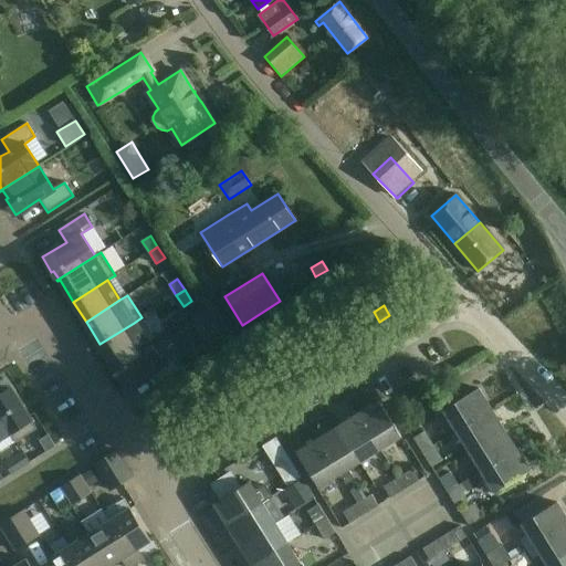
[(146,342),(134,323),(100,344),(112,364),(111,365),(111,366),(113,365),(149,342),(148,341),(146,342)]
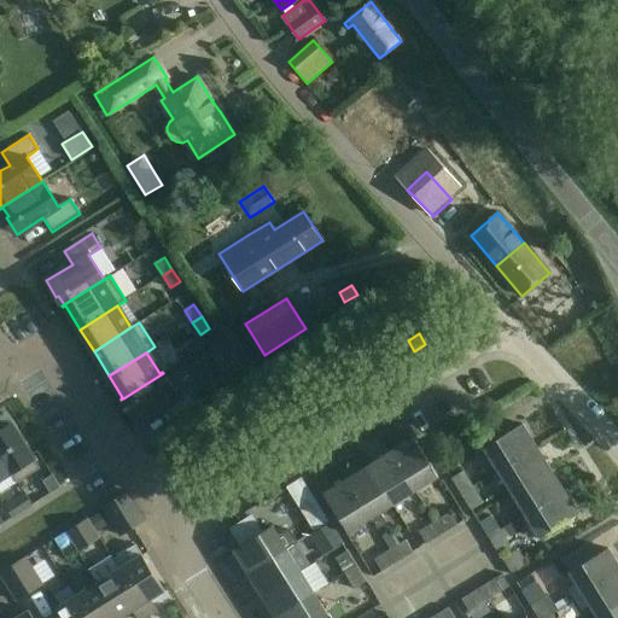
[(179,397),(163,373),(123,398),(129,407),(127,409),(138,425),(163,409),(172,423),(200,404),(191,390),(179,397)]
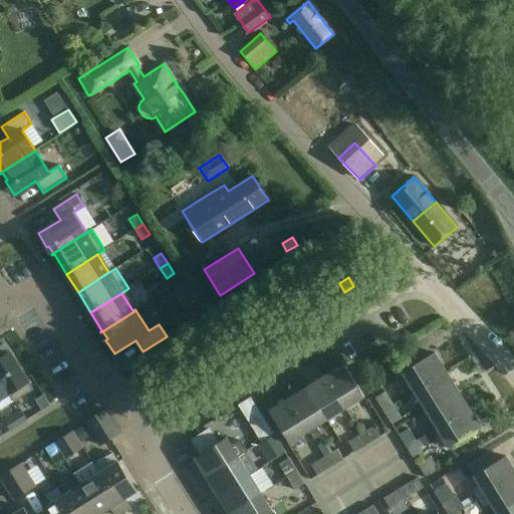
[(403,372),(413,390),(414,391),(446,371),(434,352),(403,372)]
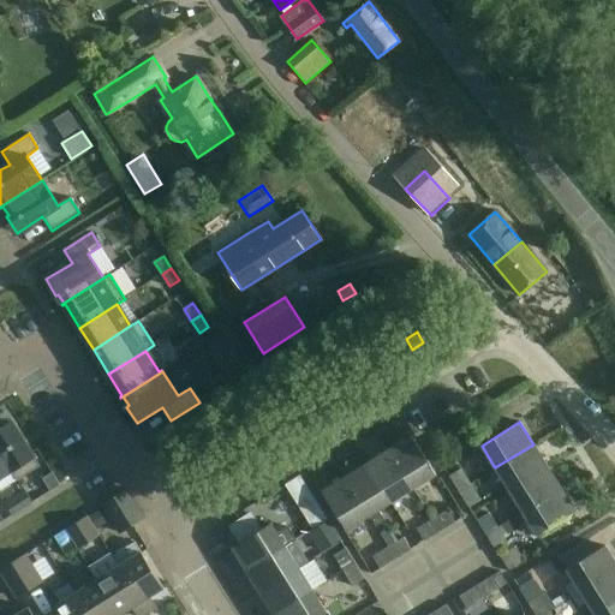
[(0,451),(18,479),(40,466),(12,423),(0,430),(0,451)]
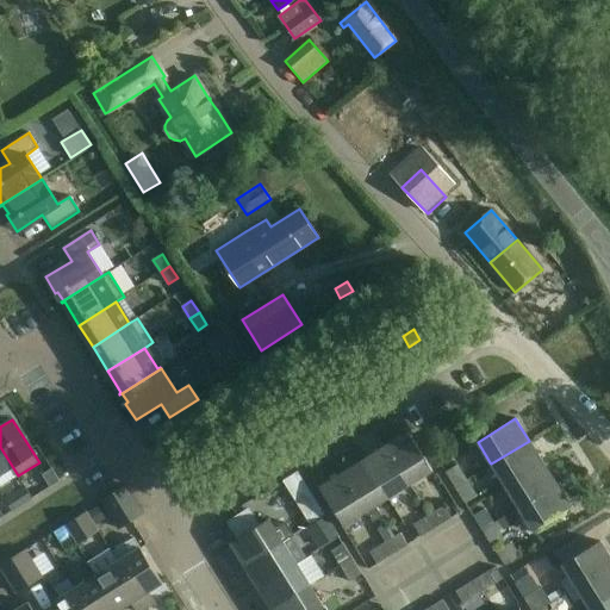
[(386,447),(410,485),(431,471),(409,433),(386,447)]
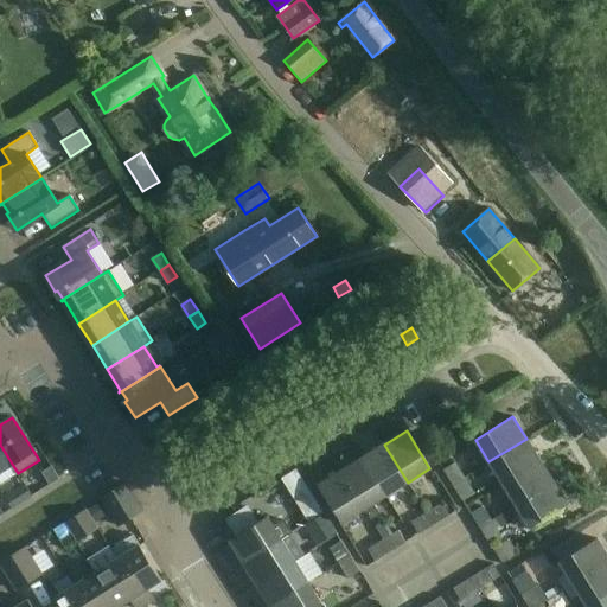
[(526,439),(489,461),(503,484),(541,460),(526,439)]
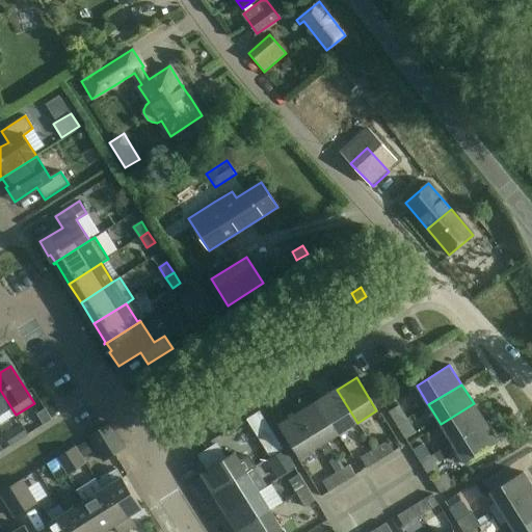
[(16,415),(0,390),(0,413),(9,407),(15,416),(16,415)]
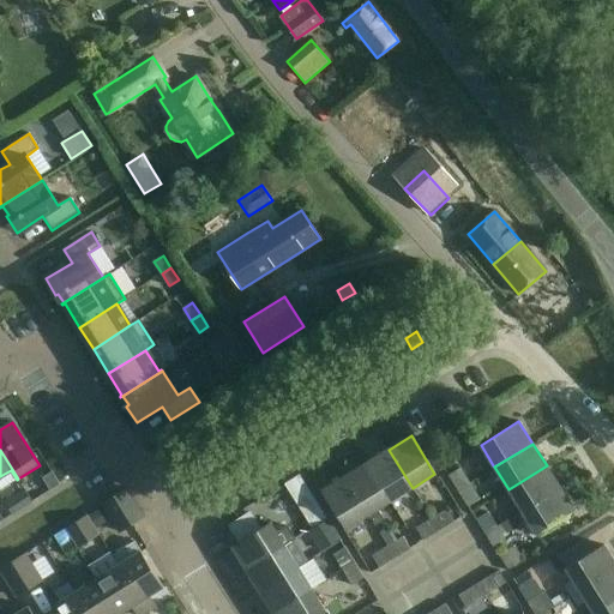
[(366,463),(390,501),(413,488),(389,450),(366,463)]
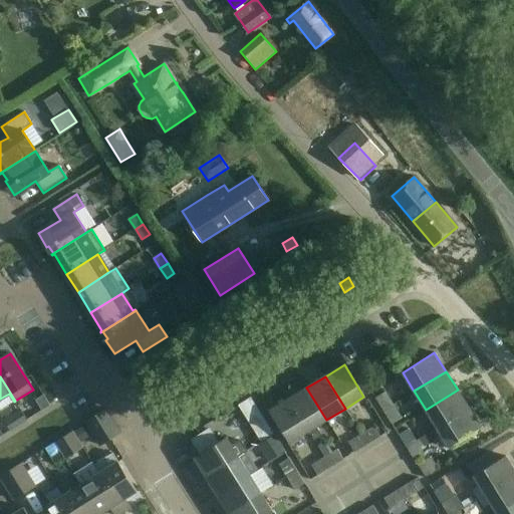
[(288,400),(308,431),(314,441),(322,436),(316,426),(326,420),(306,388),(288,400)]
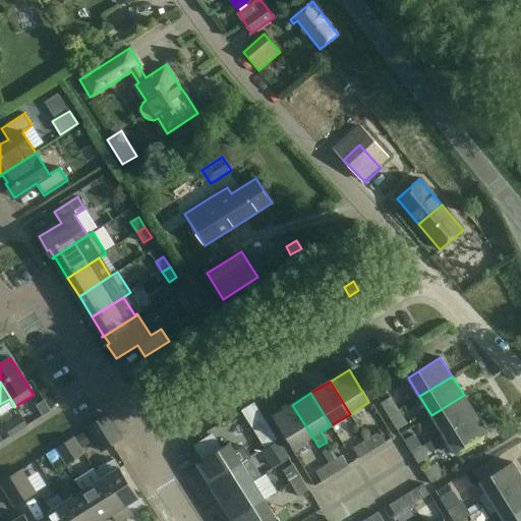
[(443,435),(475,414),(464,395),(431,415),(443,433),(443,435)]
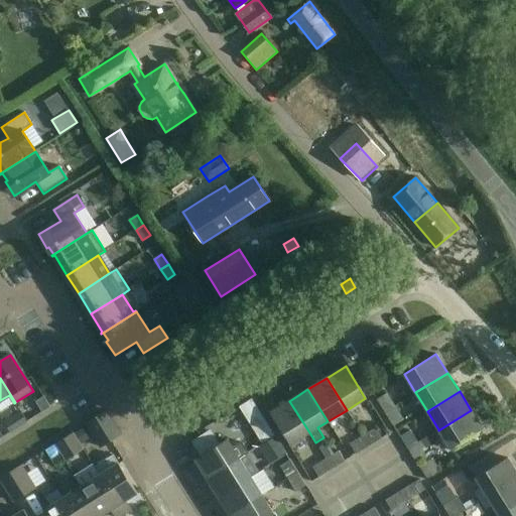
[(377,399),(384,412),(394,405),(387,393),(377,399)]
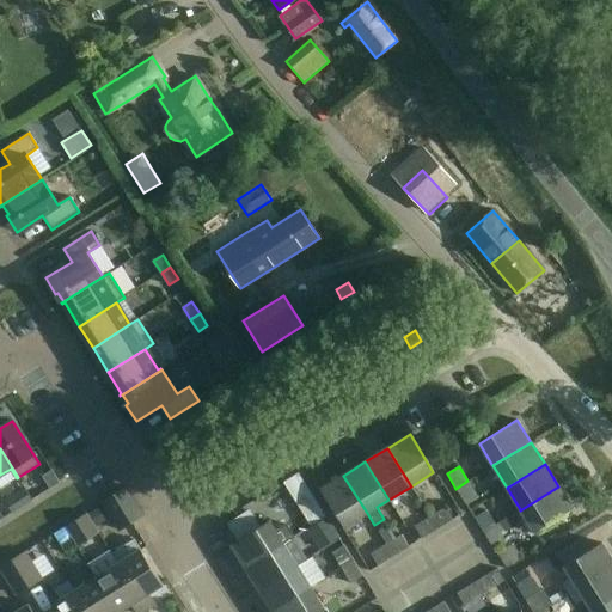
[(51,470),(42,476),(49,489),(60,482),(51,470)]
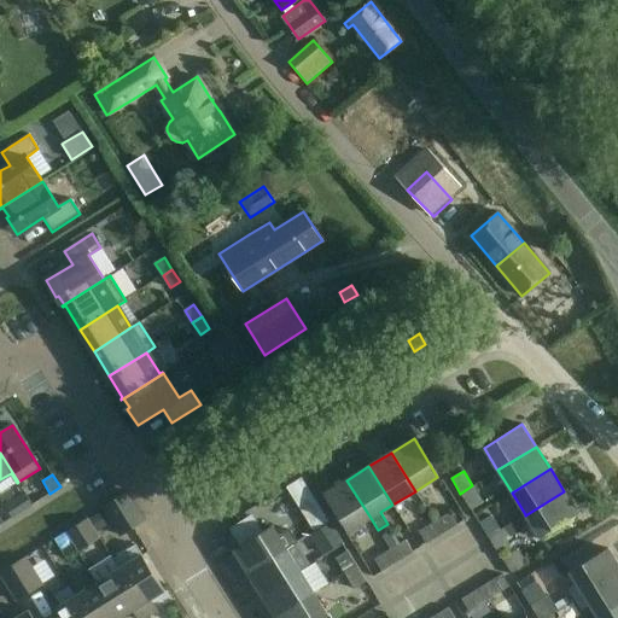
[(302,478),(281,490),(287,501),(298,494),(302,499),(312,493),(302,478)]
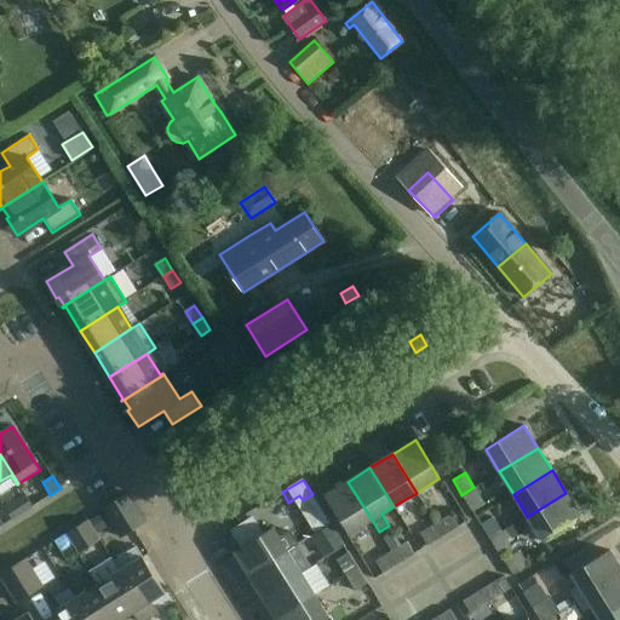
[(372,520),(348,482),(325,495),(349,534),(372,520)]
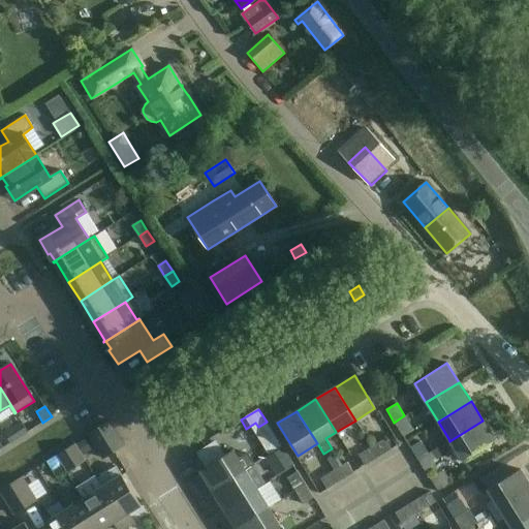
[(413,430),(404,415),(394,423),(403,436),(413,430)]
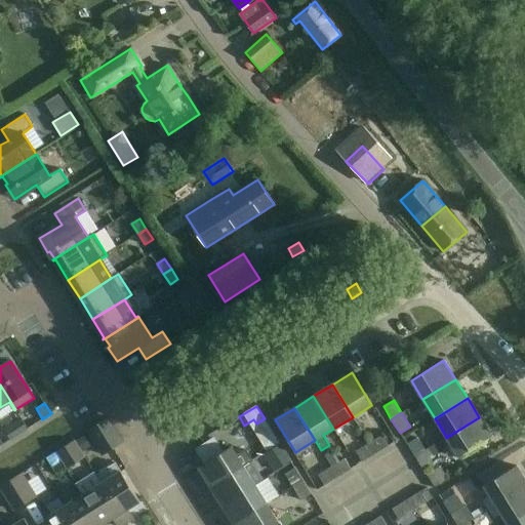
[(446,437),(425,450),(425,451),(414,457),(422,471),(433,465),(431,459),(451,446),(458,456),(491,437),(479,417),(446,438),(446,437)]
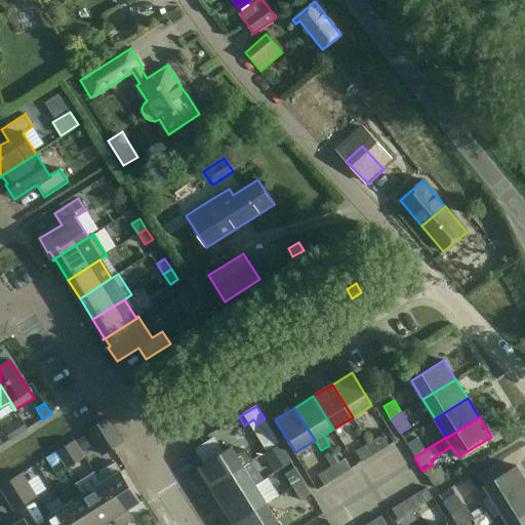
[(109,418),(87,432),(103,455),(123,442),(109,418)]
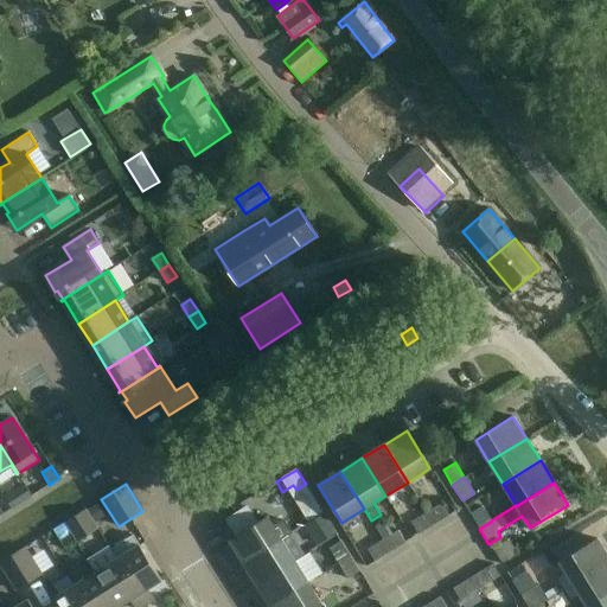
[(14,492),(21,503),(32,496),(25,485),(14,492)]
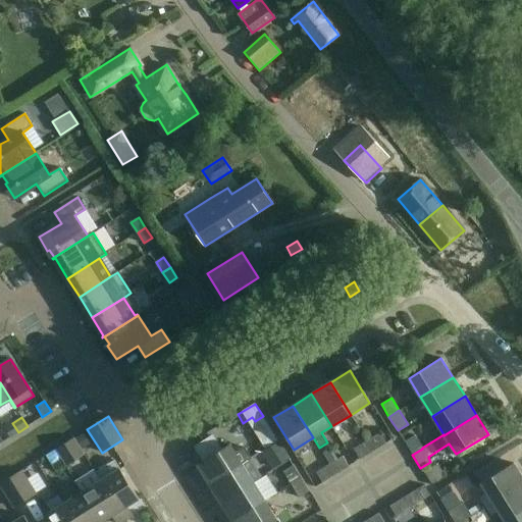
[(18,432),(12,423),(4,428),(10,438),(18,432)]
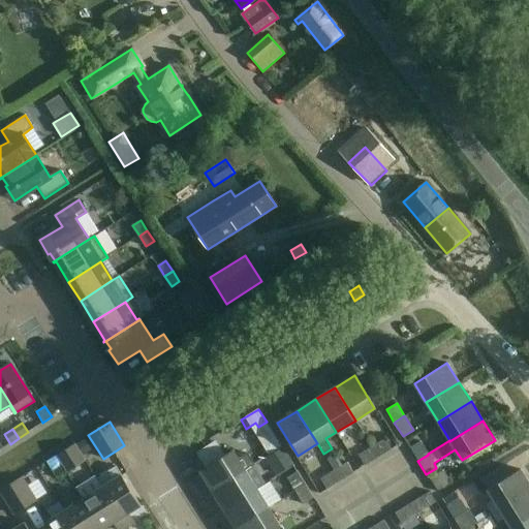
[(273,432),(261,440),(270,454),(271,453),(281,446),(274,434),(273,432)]
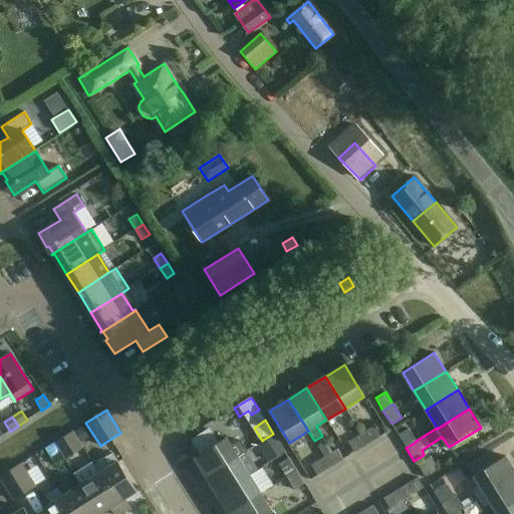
[(82,427),(73,432),(80,443),(88,438),(82,427)]
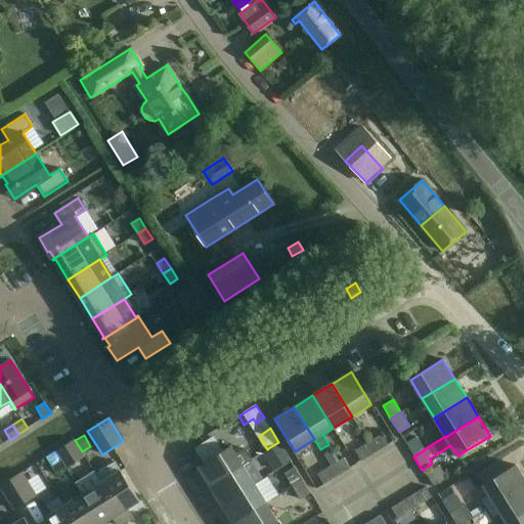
[(368,443),(375,453),(388,445),(381,435),(368,443)]
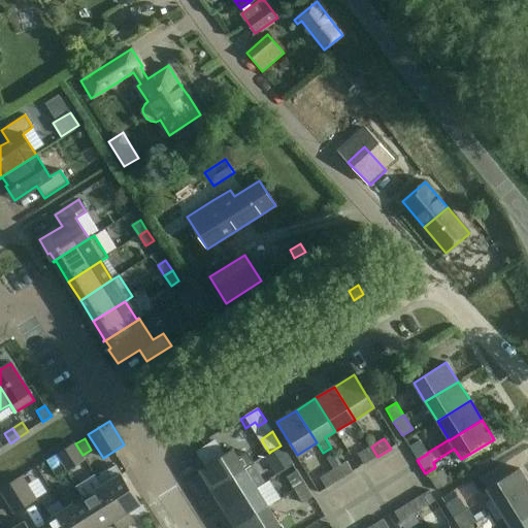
[(427,454),(427,453),(419,440),(408,447),(417,460),(427,454)]
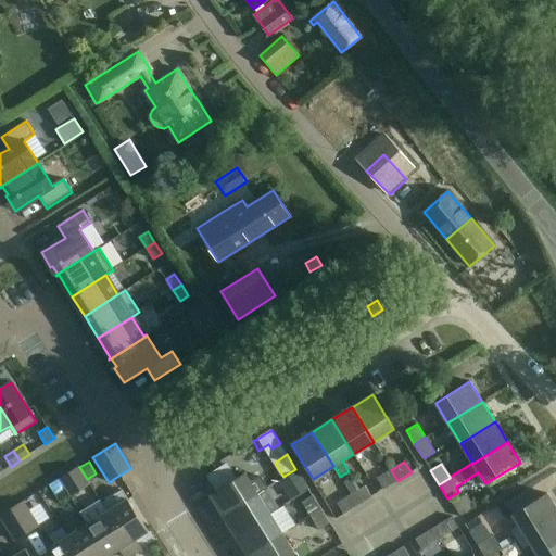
[(78,466),(59,479),(70,496),(71,496),(90,484),(87,479),(79,467),(78,466)]
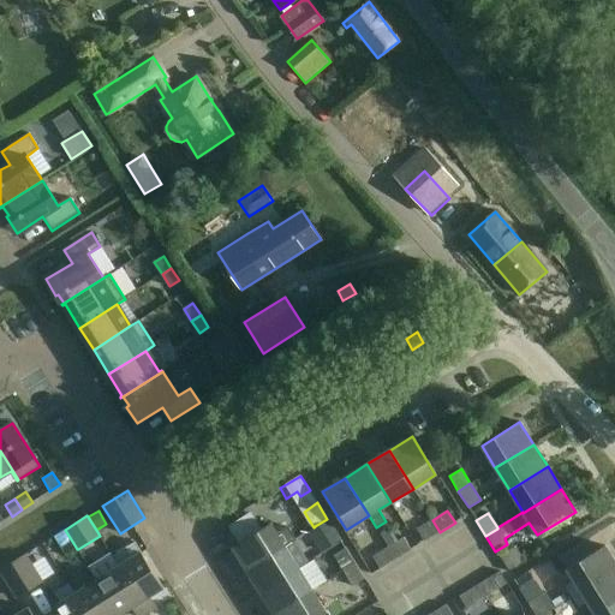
[(316,527),(314,530),(326,550),(341,541),(338,536),(327,520),(316,527)]
